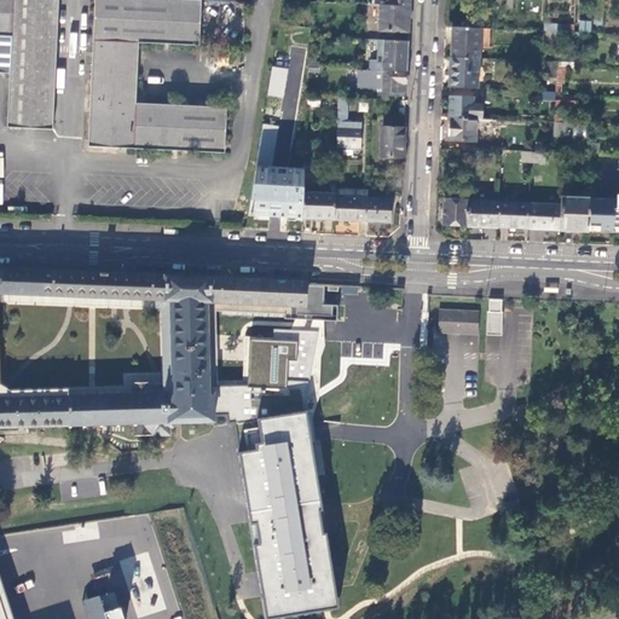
[(7,131),(52,133),(61,0),(0,0),(0,76),(11,77),(7,131)]
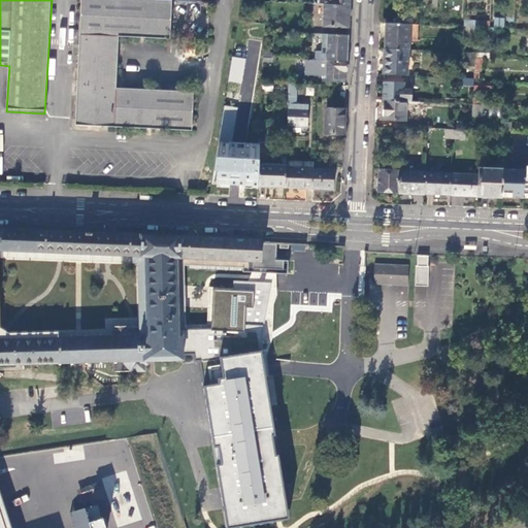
[(79,0),(74,128),(192,132),(194,93),(118,91),(120,38),(169,40),(171,2),(133,0),(79,0)]
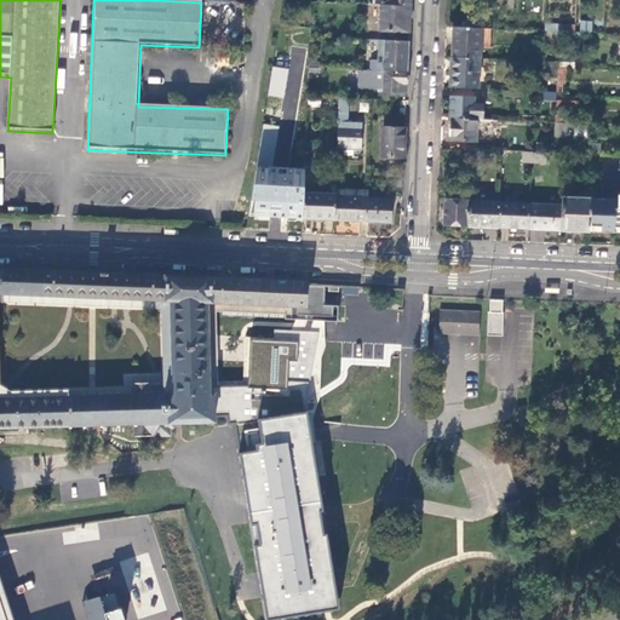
[(411,5),(382,4),(380,30),(409,32),(411,5)]
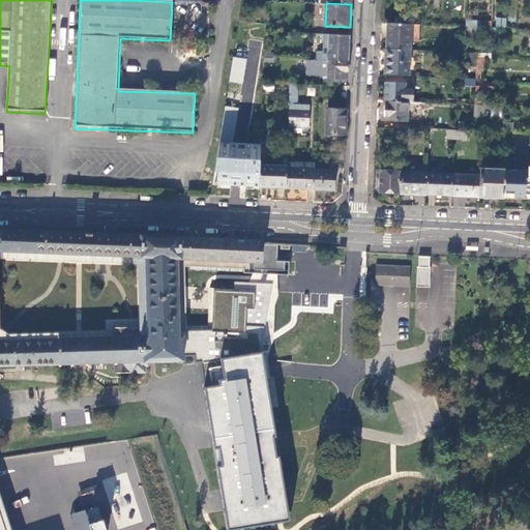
[(496,18),(495,27),(505,27),(506,18),(496,18)]
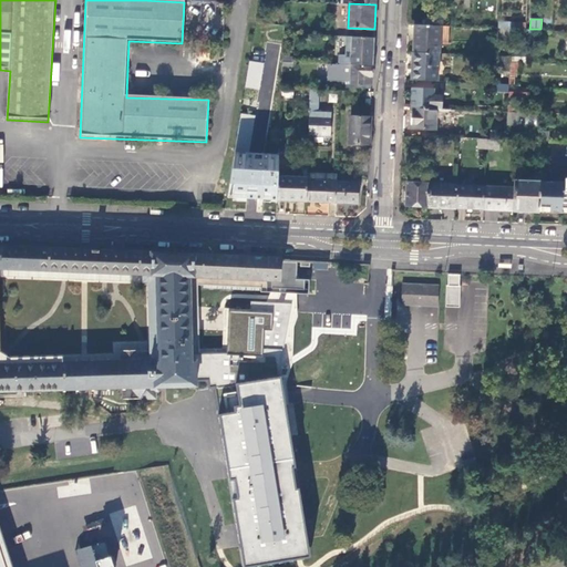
[(439,53),(441,26),(415,24),(413,52),(437,53),(439,53)]
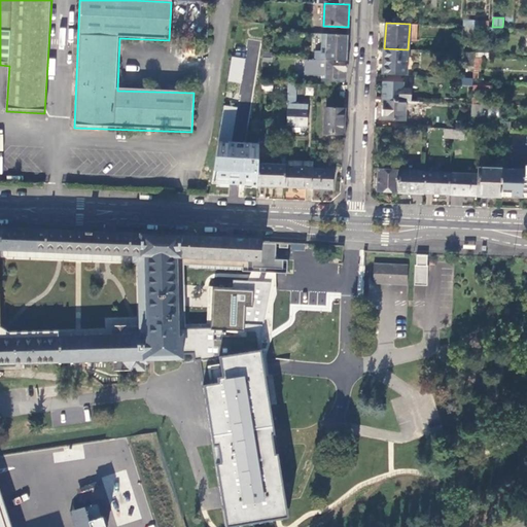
[(465,27),(465,35),(476,36),(476,27),(465,27)]
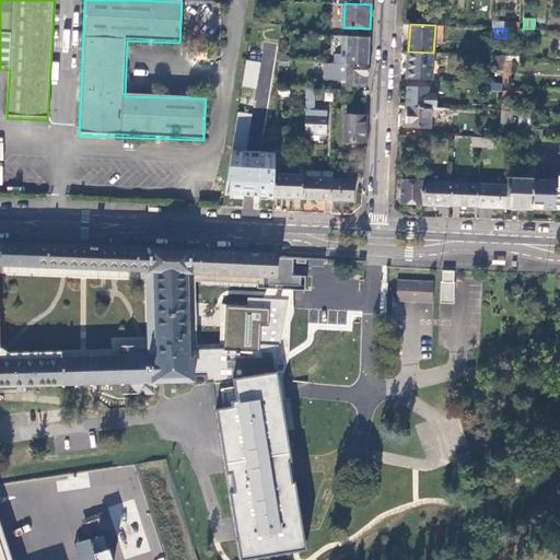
[(370,37),(347,36),(347,55),(335,54),(334,62),(342,63),(346,63),(347,63),(368,65),(370,37)]
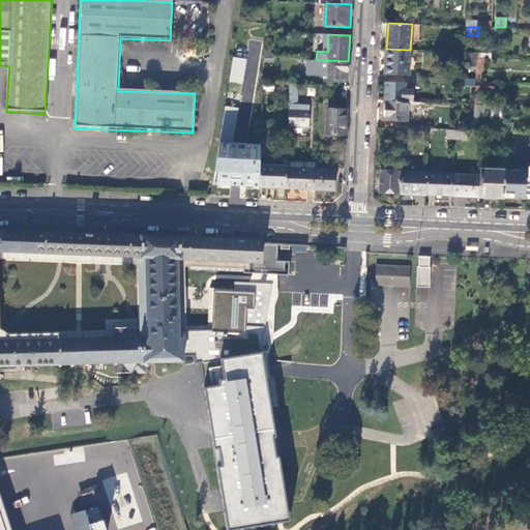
[(409,50),(386,49),(385,75),(408,76),(409,50)]
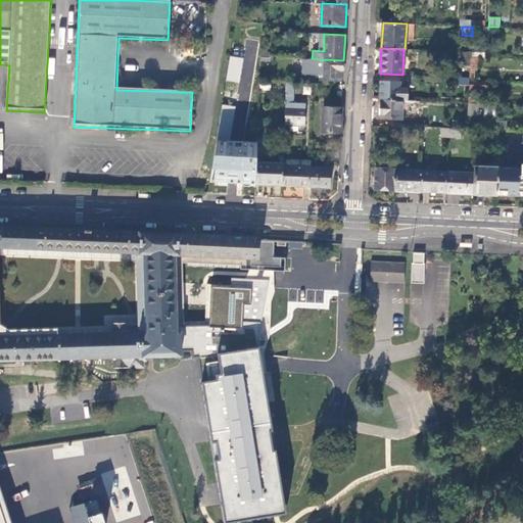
[(463,52),(462,65),(470,66),(470,63),(471,57),(471,52),(463,52)]
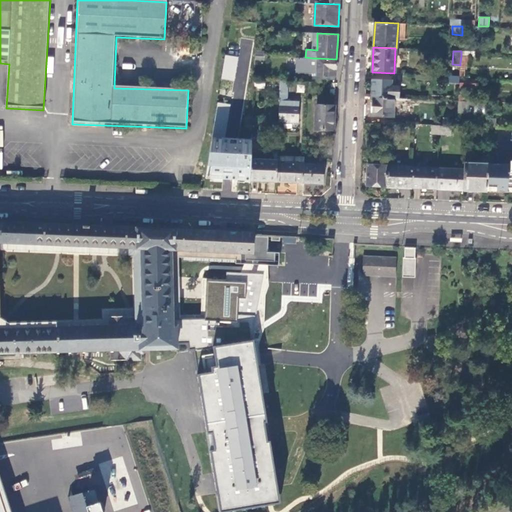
[(240,57),(227,54),(223,78),(235,80),(240,57)]
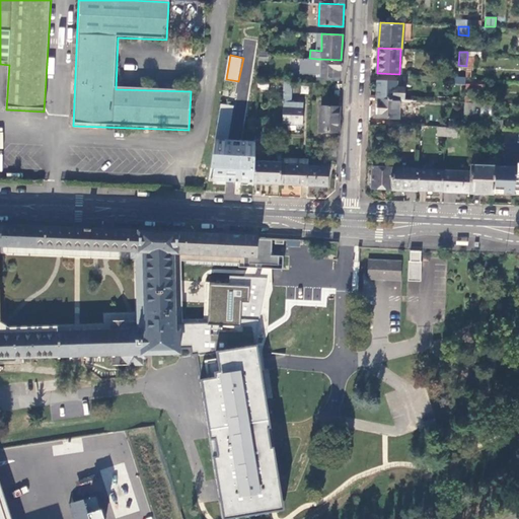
[(474,63),(474,57),(467,57),(466,63),(466,66),(466,77),(466,79),(471,79),(472,63),(474,63)]
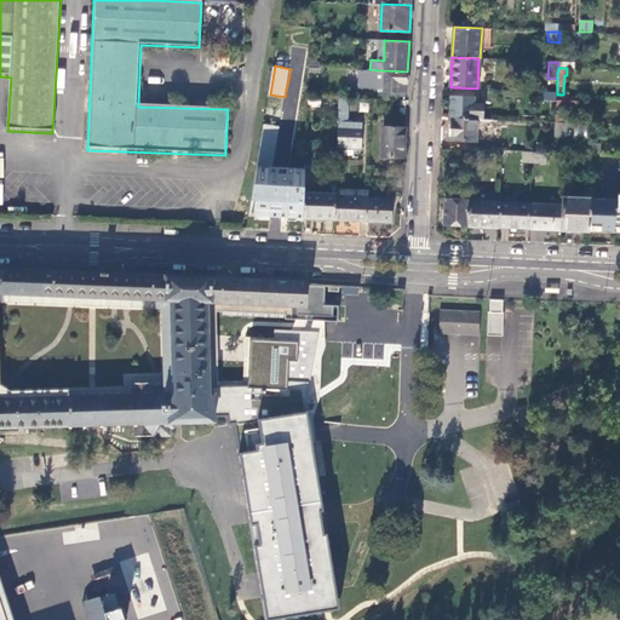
[(407,92),(407,72),(384,70),(384,75),(384,79),(378,78),(378,81),(382,82),(382,86),(384,86),(383,91),(407,92)]
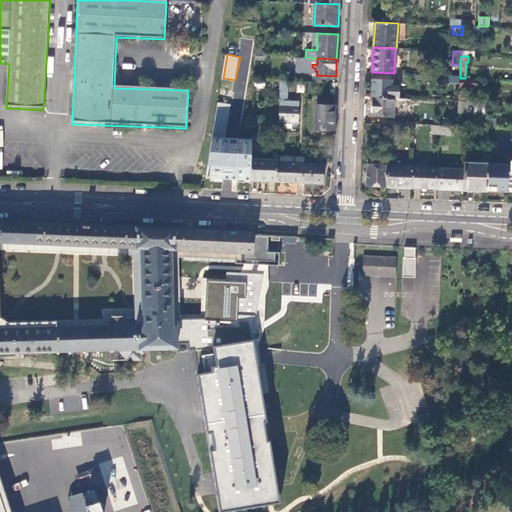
[(372,79),(371,97),(394,98),(398,98),(399,86),(392,86),(392,80),(372,79)]
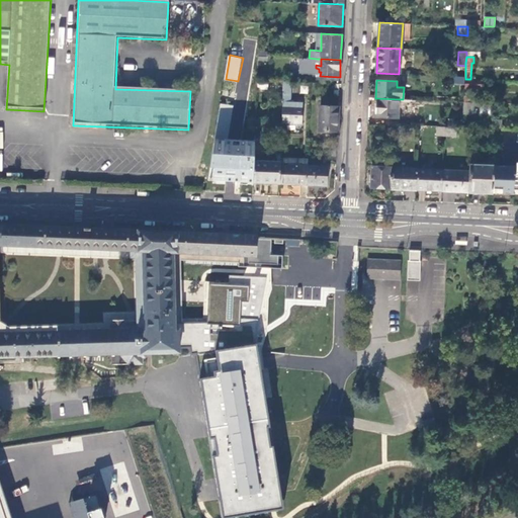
[(304,102),(296,102),(296,92),(290,92),(291,81),(284,81),(282,122),(303,123),(304,102)]
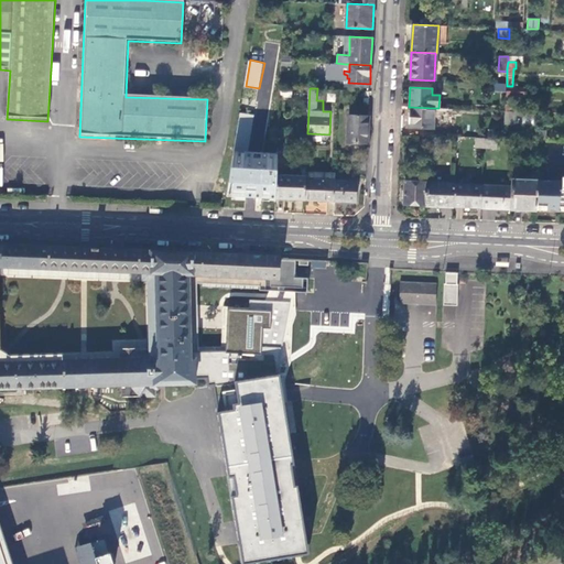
[(434,108),(409,107),(408,128),(433,128),(434,108)]
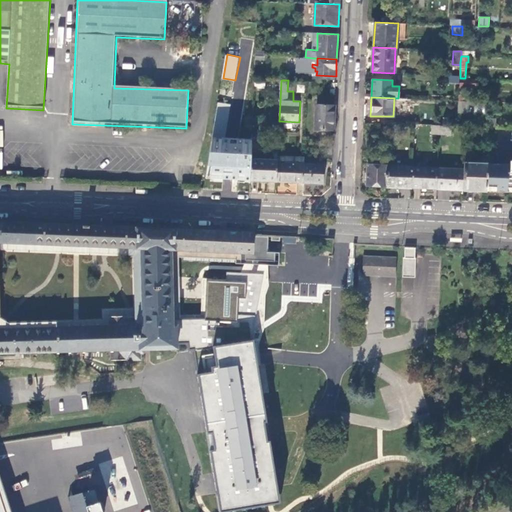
[(459,100),(458,114),(468,114),(469,101),(465,101),(459,100)]
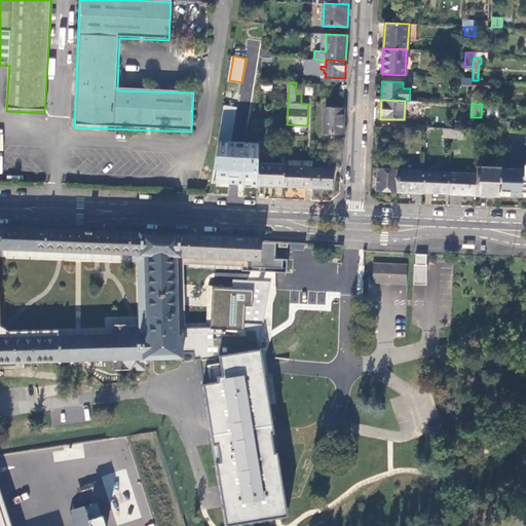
[(237,107),(225,105),(211,182),(245,184),(245,182),(252,182),(252,184),(257,184),(258,162),(258,154),(259,148),(259,142),(231,141),(237,107)]
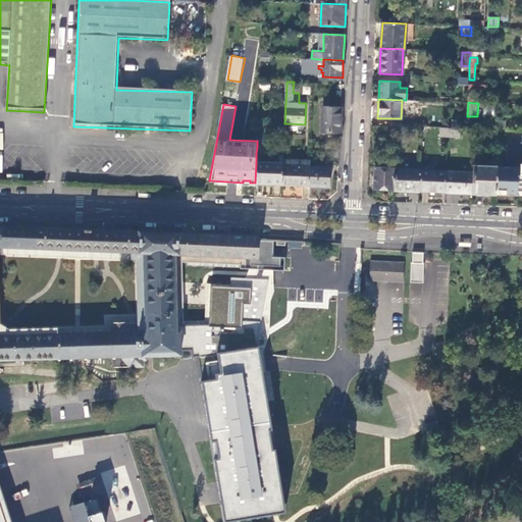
[(322,132),(340,133),(342,107),(323,106),(322,132)]
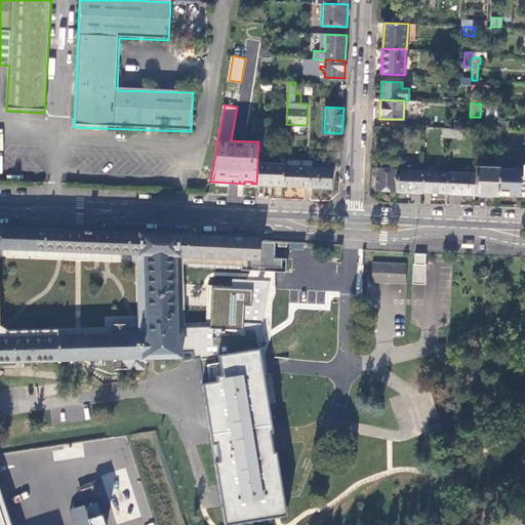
[(281,163),(257,162),(256,184),(284,186),(285,160),(285,149),(272,149),(272,155),(280,155),(280,159),(281,159),(281,163)]
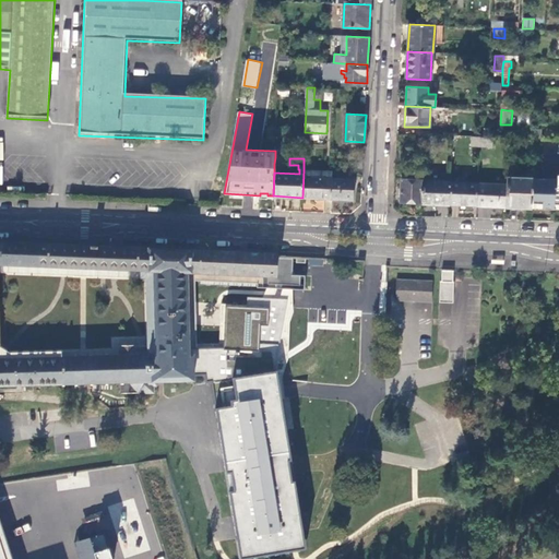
[(402,168),(416,169),(417,159),(403,159),(402,168)]
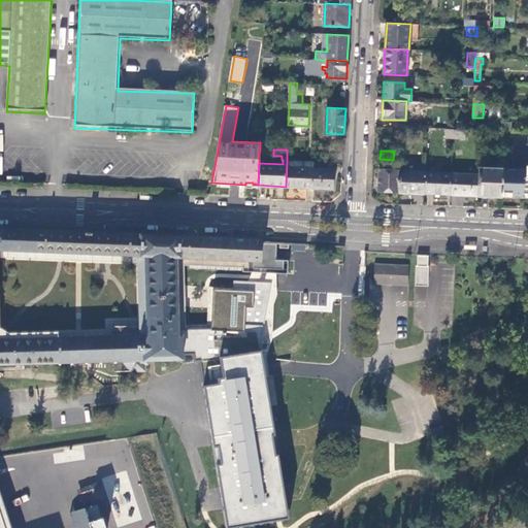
[(378,191),(398,192),(399,170),(399,157),(394,157),(394,170),(390,170),(391,167),(386,167),(386,170),(380,169),(378,191)]
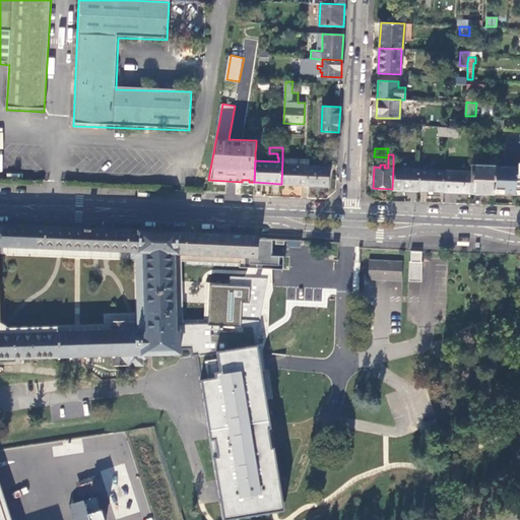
[(282,158),(281,184),(302,185),(303,159),(282,158)]
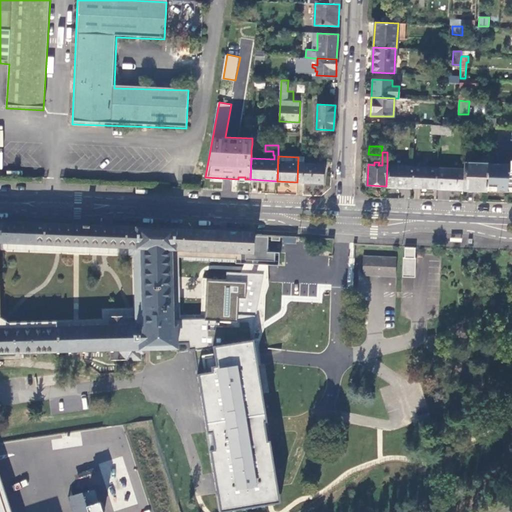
[(305,158),(303,182),(323,183),(324,164),(317,164),(318,158),(305,158)]
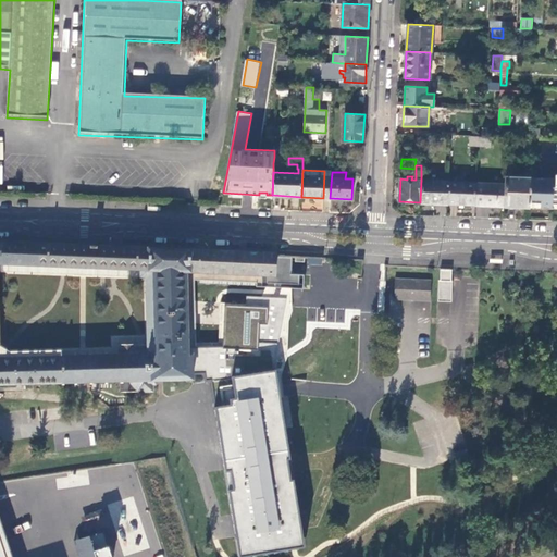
[(529,208),(556,208),(556,174),(555,175),(555,178),(531,177),(530,178),(529,208)]
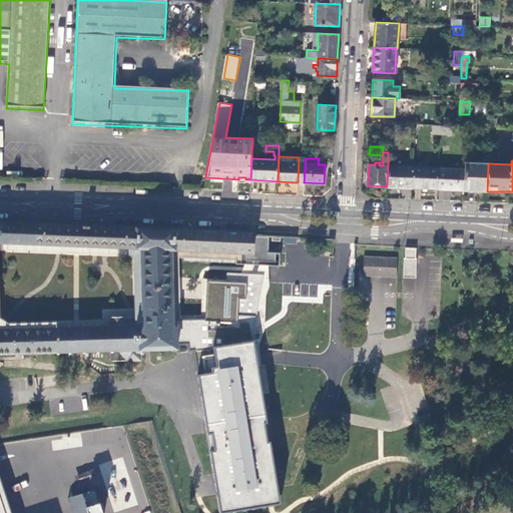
[(464,190),(487,191),(488,164),(465,163),(465,169),(464,190)]
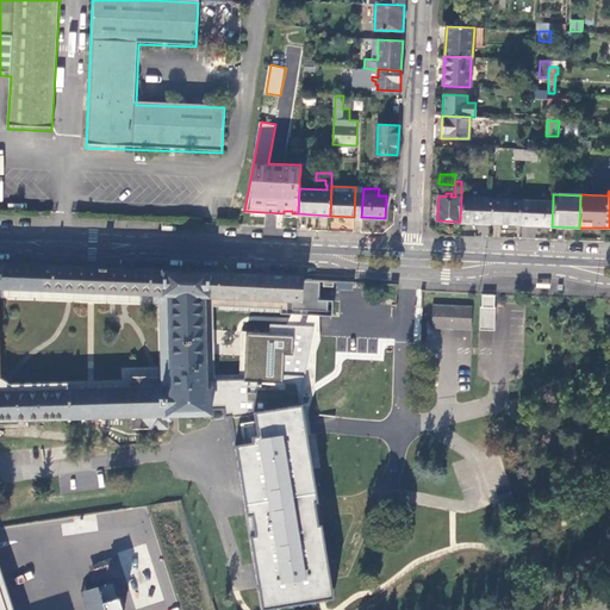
[(461,197),(460,222),(490,223),(491,198),(461,197)]
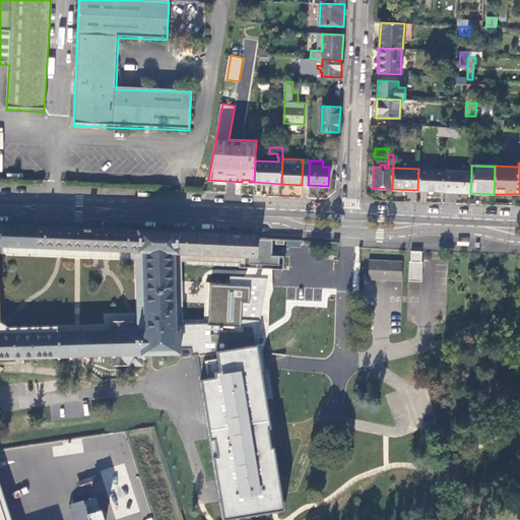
[(443,191),(444,171),(418,169),(417,190),(443,191)]
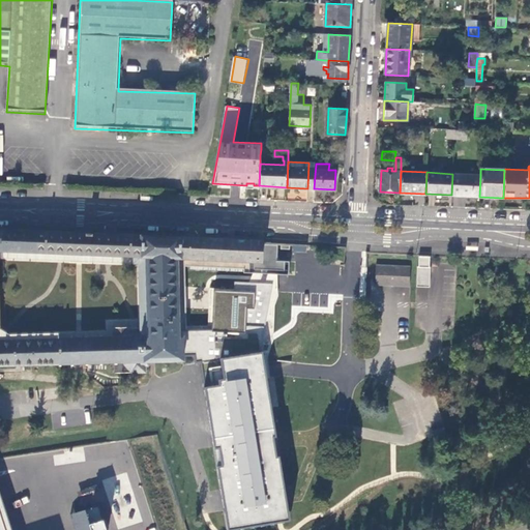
[(479,197),(480,175),(452,174),(451,195),(479,197)]
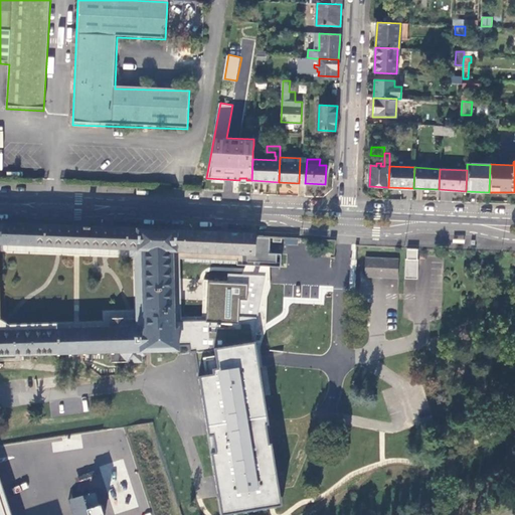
[(316,197),(317,187),(253,182),(252,192),(316,197)]
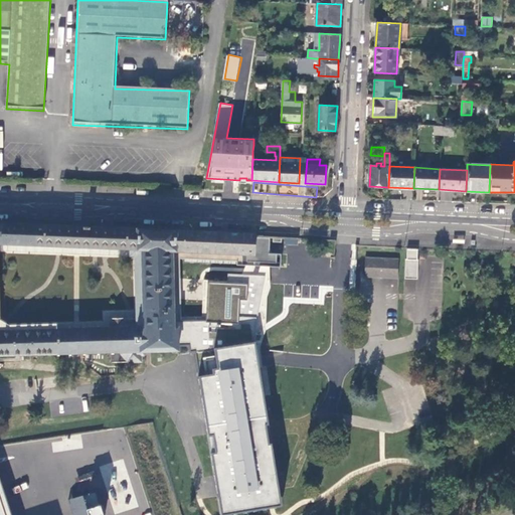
[(144,355),(145,354),(145,353),(145,350),(180,346),(179,332),(178,317),(181,317),(180,280),(179,259),(236,262),(235,266),(245,266),(246,262),(256,263),(256,267),(280,268),(280,254),(269,253),(270,236),(162,229),(0,222),(0,354),(56,353),(56,356),(59,355),(59,353),(68,353),(68,355),(70,355),(70,353),(82,353),(82,355),(86,355),(86,352),(97,352),(98,354),(100,354),(100,352),(112,352),(112,362),(125,361),(125,362),(141,361),(144,361),(144,355)]
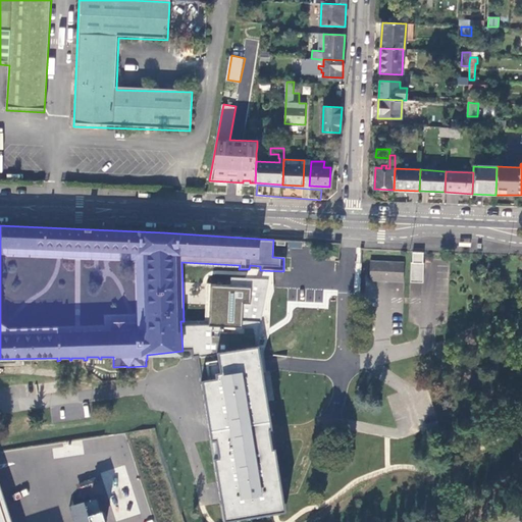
[(423,253),(413,252),(412,262),(411,262),(410,282),(423,283),(424,263),(423,263),(423,259),(423,253)]
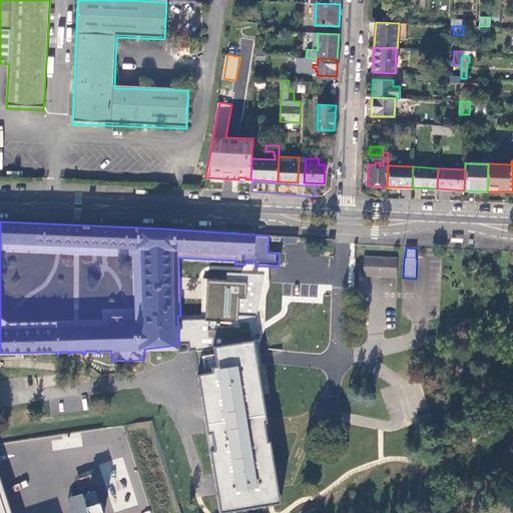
[(363,276),(395,277),(396,259),(364,258),(363,276)]
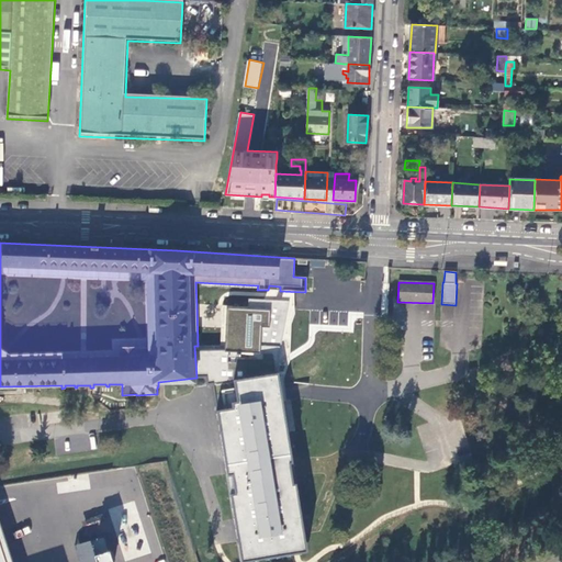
[(195,362),(197,378),(206,378),(208,384),(213,383),(227,473),(235,519),(238,542),(240,561),(245,561),(296,554),(308,552),(305,534),(304,525),(302,515),(295,474),(292,457),(289,431),(279,372),(288,302),(249,300),(248,307),(223,305),(221,345),(198,346),(194,346),(195,362)]
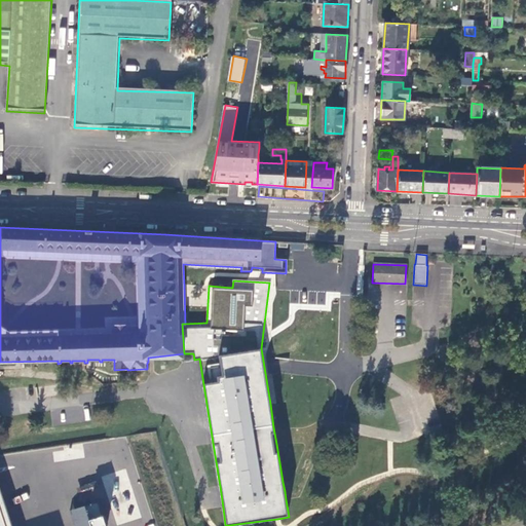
[(398,298),(406,299),(407,286),(400,286),(398,298)]
